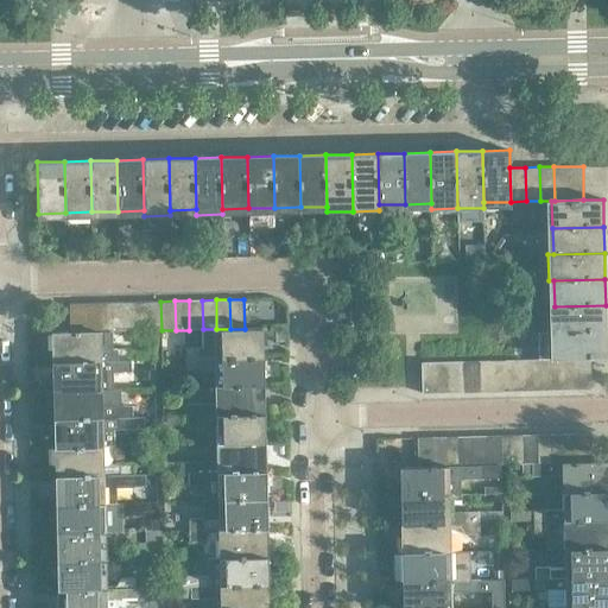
[(203,329),(202,301),(189,301),(189,330),(203,329)]
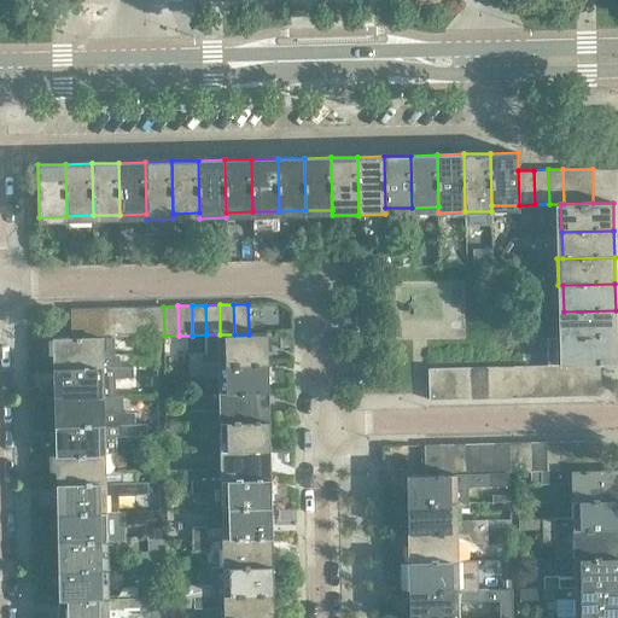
[(128,337),(127,307),(114,308),(114,337),(128,337)]
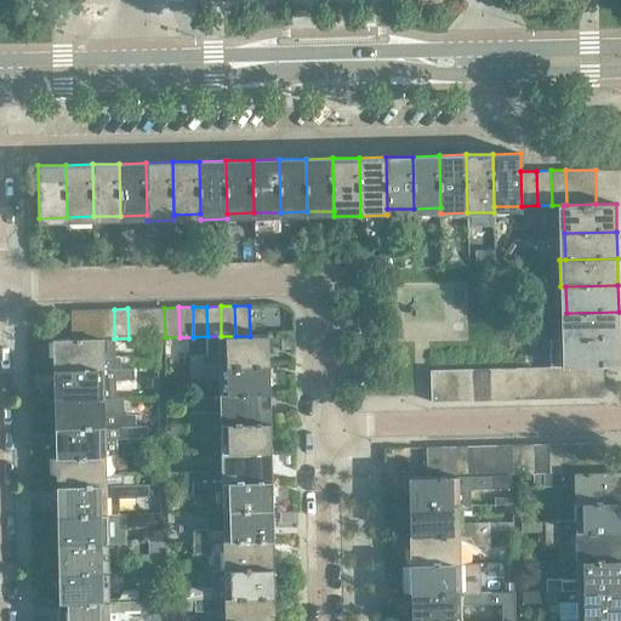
[(142,339),(142,308),(127,308),(129,339),(142,339)]
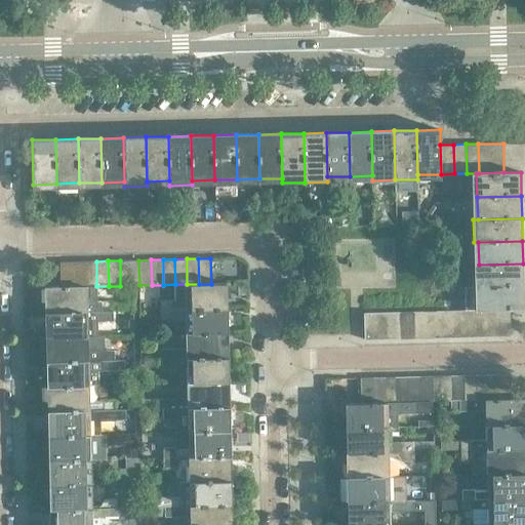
[(74,287),(73,261),(61,261),(61,287),(74,287)]
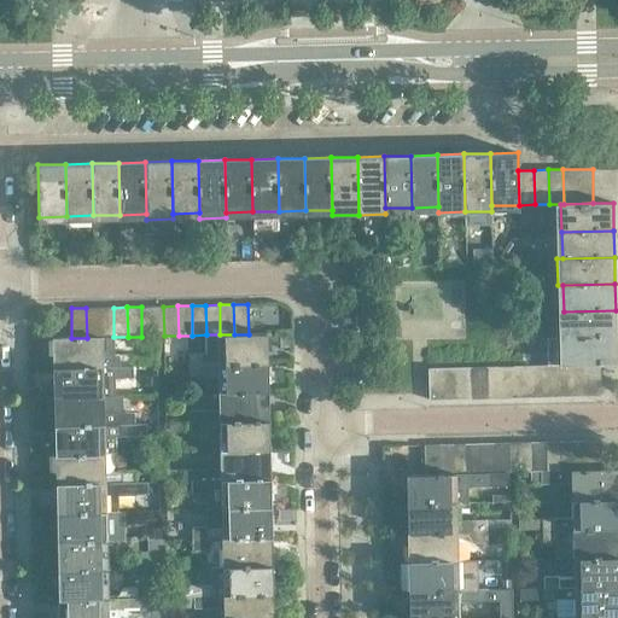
[(100,337),(99,308),(86,308),(87,338),(100,337)]
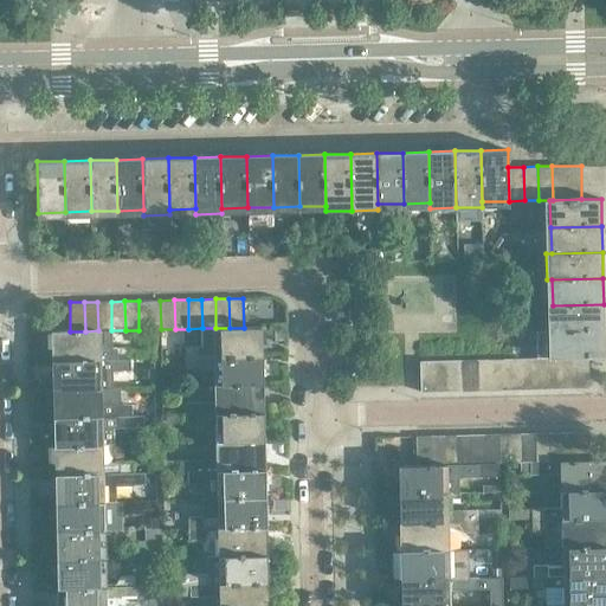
[(111,330),(111,302),(97,302),(98,330),(100,330),(111,330)]
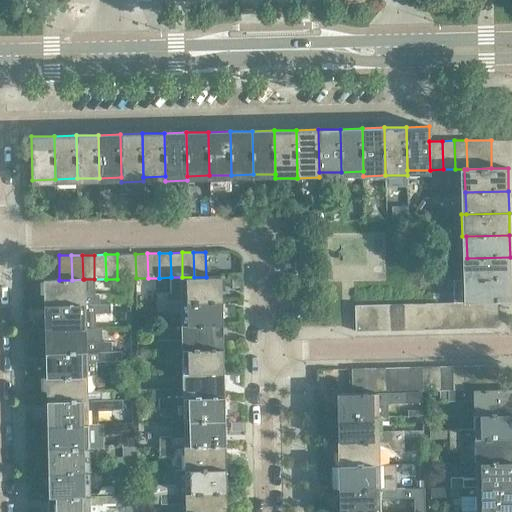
[(511,279),(510,257),(467,258),(467,280),(511,279)]
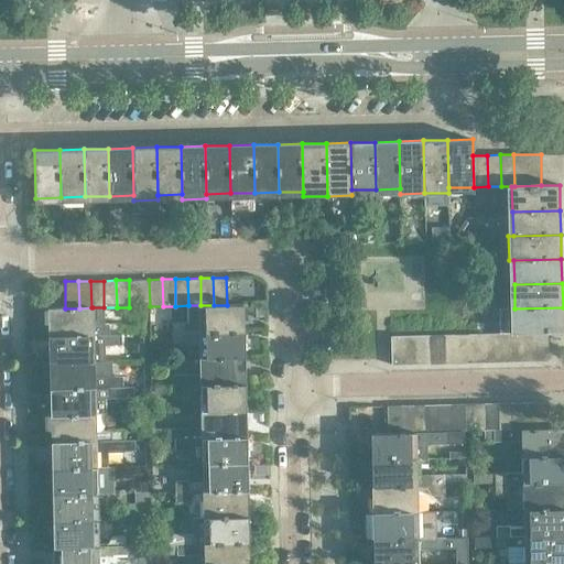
[(243,304),(227,305),(214,305),(201,305),(199,305),(199,329),(190,329),(186,323),(172,323),(172,334),(245,332),(243,304)]
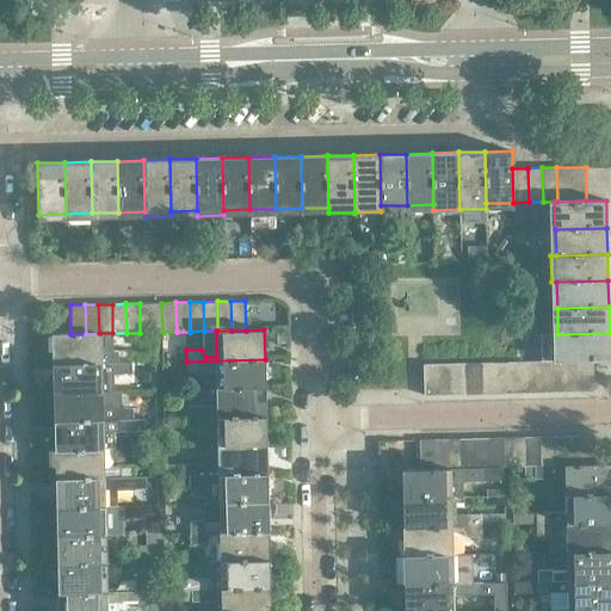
[(86,334),(71,334),(53,335),(54,364),(131,363),(131,351),(102,352),(100,333),(99,333),(86,334)]
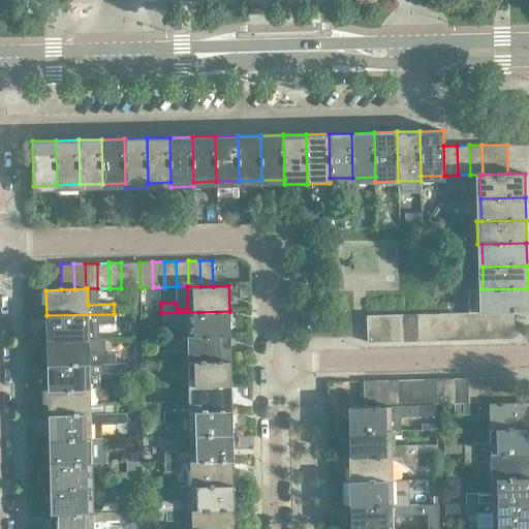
[(528,311),(528,300),(528,288),(483,289),(484,312),(489,312),(500,312),(514,312),(528,311)]
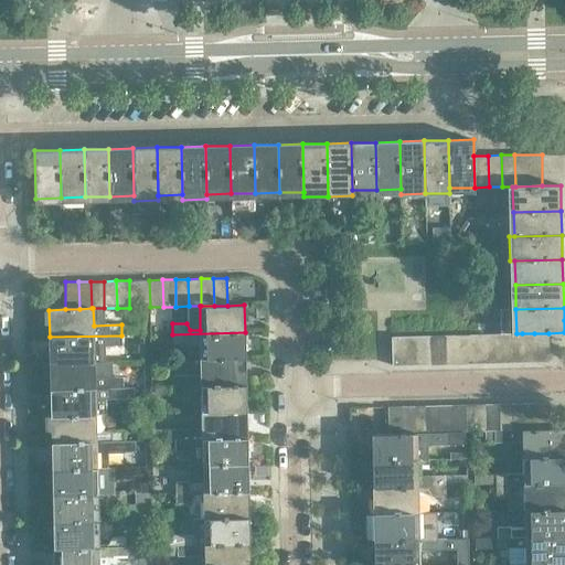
[(245,359),(245,332),(172,334),(172,344),(200,344),(201,360),(245,359)]
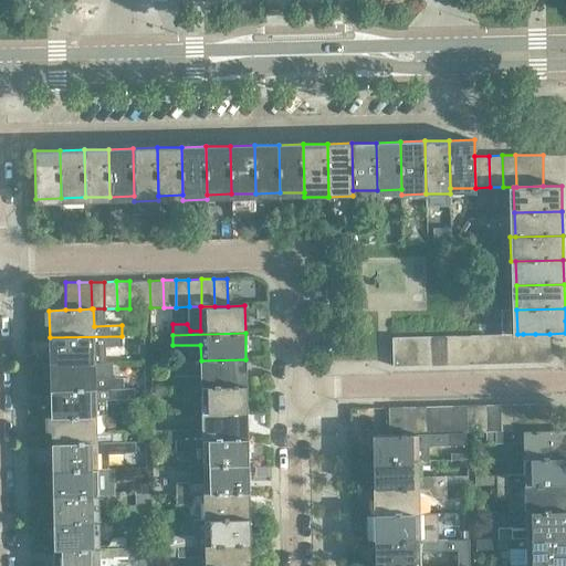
[(523,334),(517,334),(510,335),(510,364),(523,363),(523,334)]
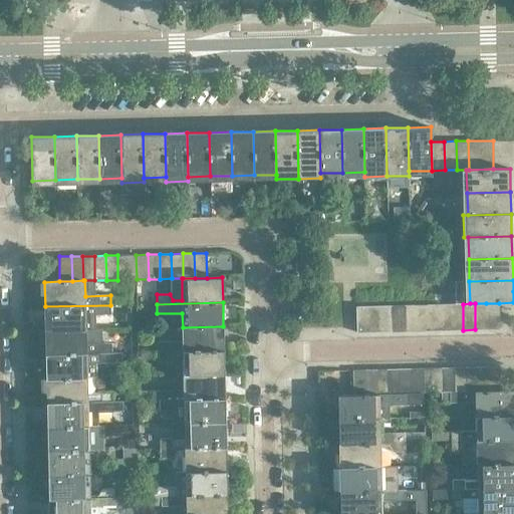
[(487,329),(486,303),(475,303),(475,329),(487,329)]
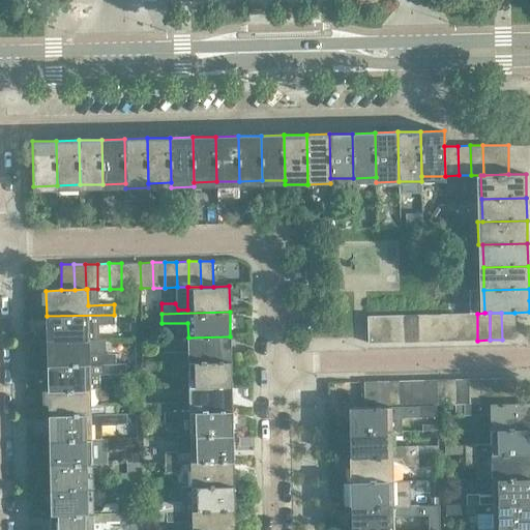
[(514,340),(514,313),(501,313),(502,340),(514,340)]
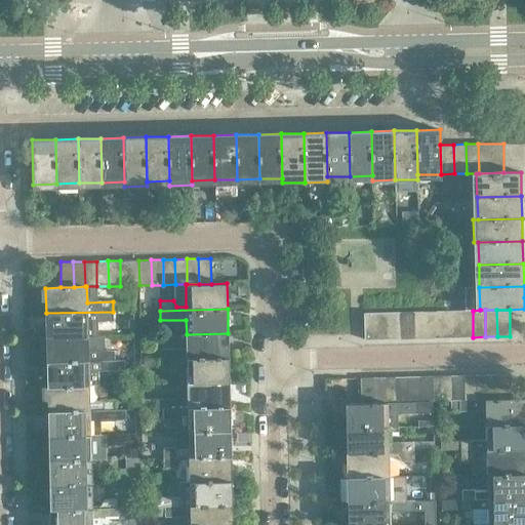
[(426,337),(425,311),(412,312),(413,338),(426,337)]
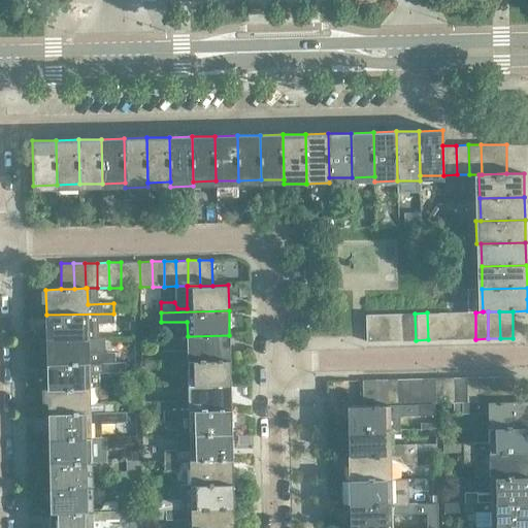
[(439,339),(439,312),(427,312),(428,339),(439,339)]
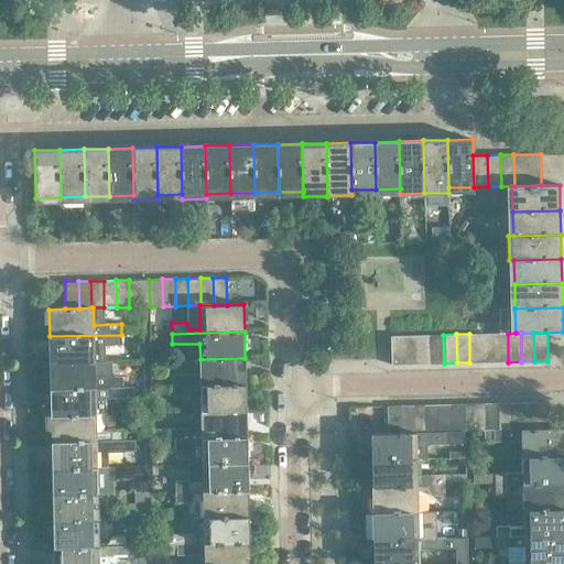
[(483,362),(481,334),(469,334),(469,362),(483,362)]
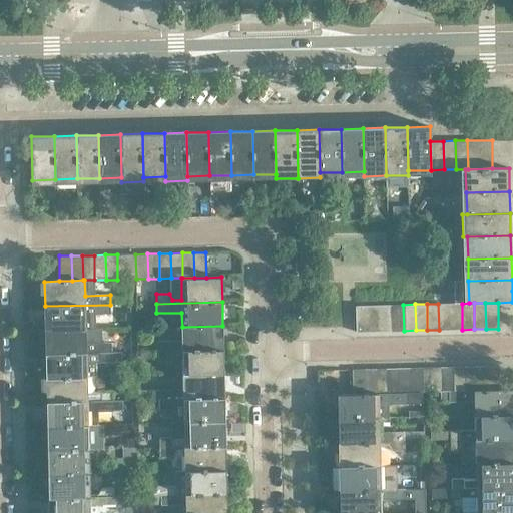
[(451,330),(450,304),(438,304),(439,330),(451,330)]
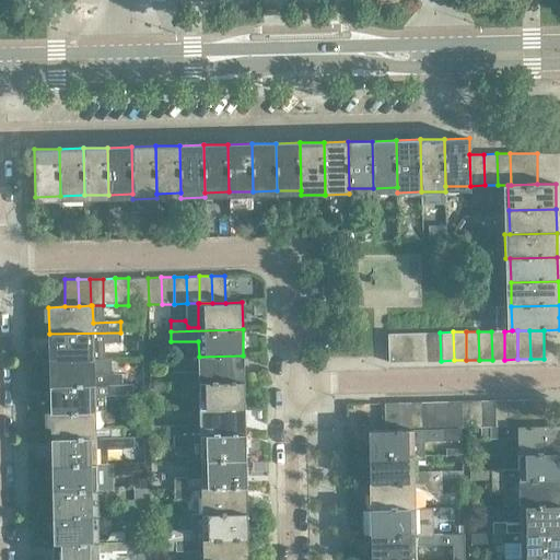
[(504,360),(504,331),(491,331),(492,360),(504,360)]
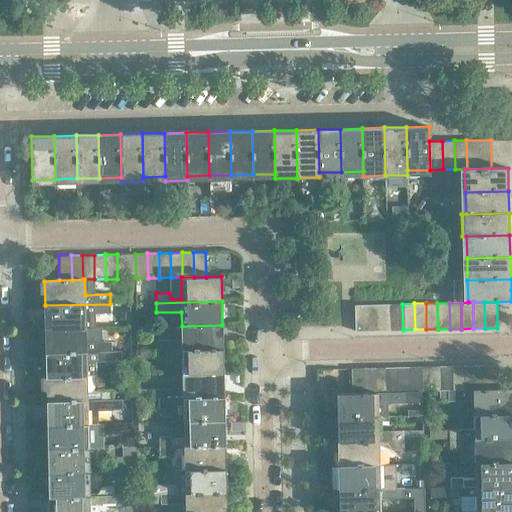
[(86,328),(85,314),(110,313),(110,304),(45,305),(45,329),(86,328)]
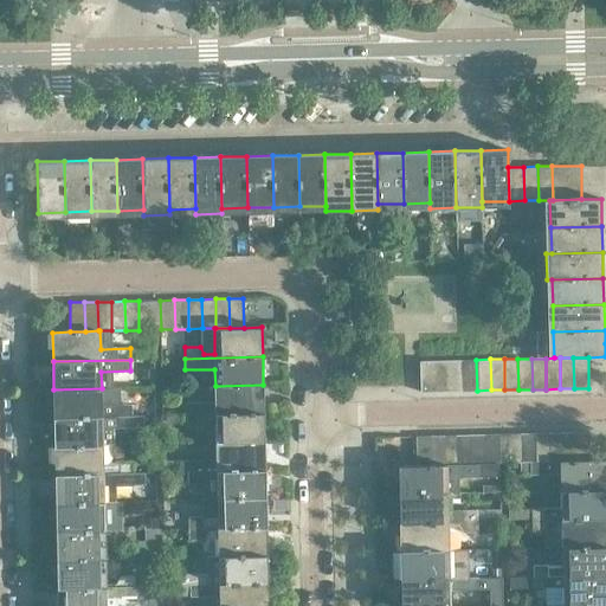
[(436,391),(434,360),(420,361),(420,392),(436,391)]
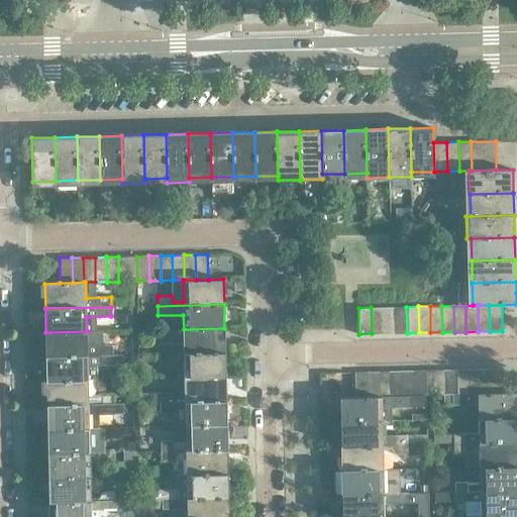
[(384,333),(383,307),(371,307),(372,333),(384,333)]
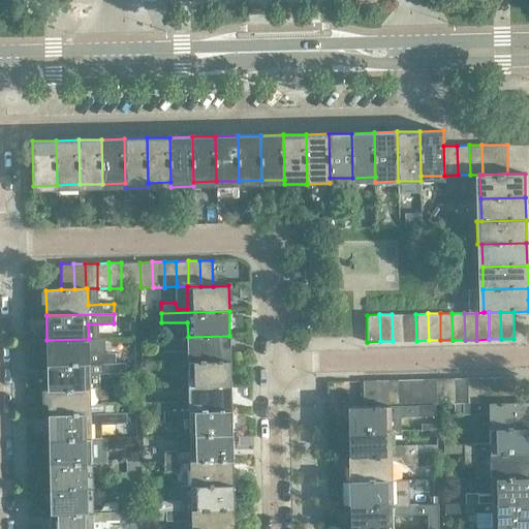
[(404,341),(404,314),(392,314),(393,341),(404,341)]
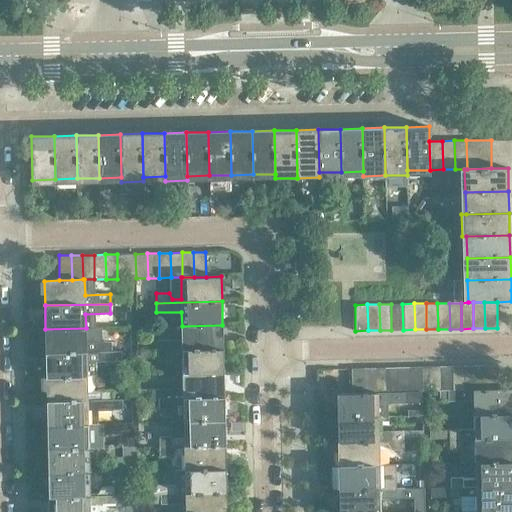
[(403,330),(402,304),(391,304),(391,330),(403,330)]
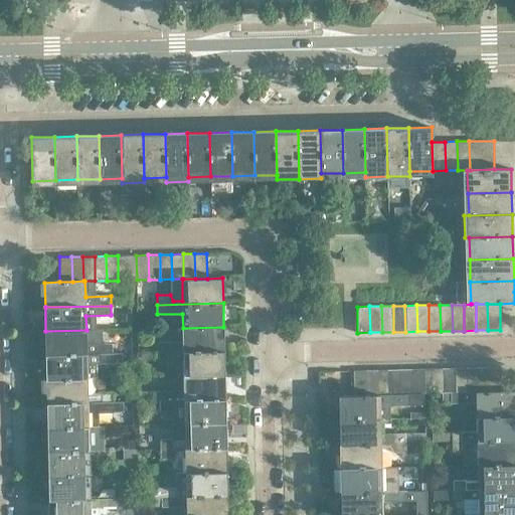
[(224,351),(223,327),(183,328),(183,342),(158,343),(158,353),(224,351)]
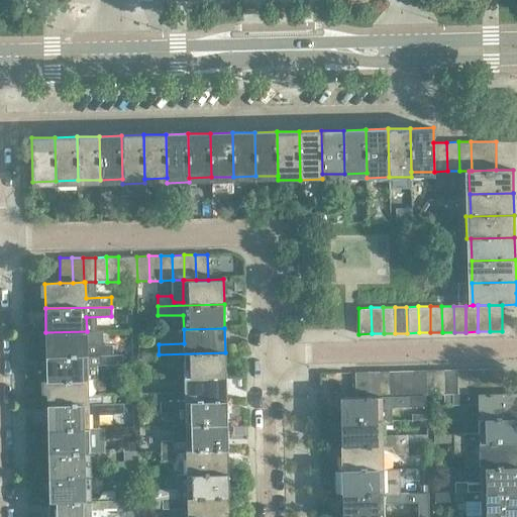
[(87,346),(87,331),(45,332),(46,356),(112,355),(112,345),(87,346)]
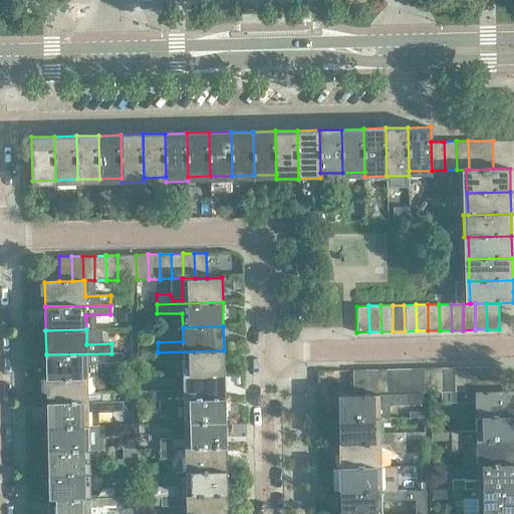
[(224,374),(224,350),(158,352),(159,361),(171,361),(174,354),(183,354),(184,375),(224,374)]
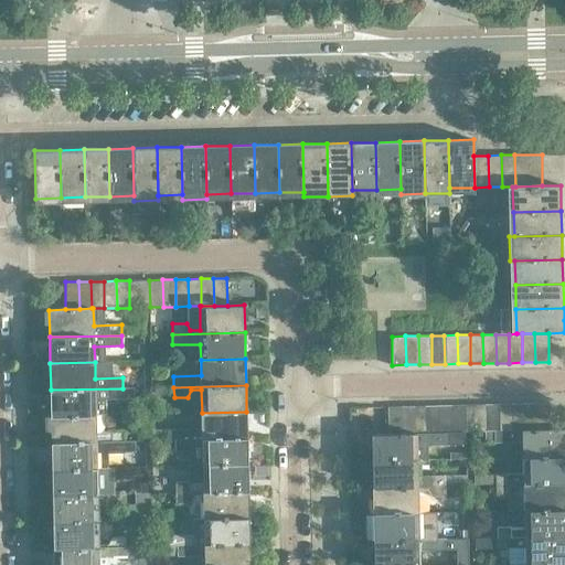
[(96,415),(95,400),(123,398),(123,388),(51,390),(51,416),(96,415)]
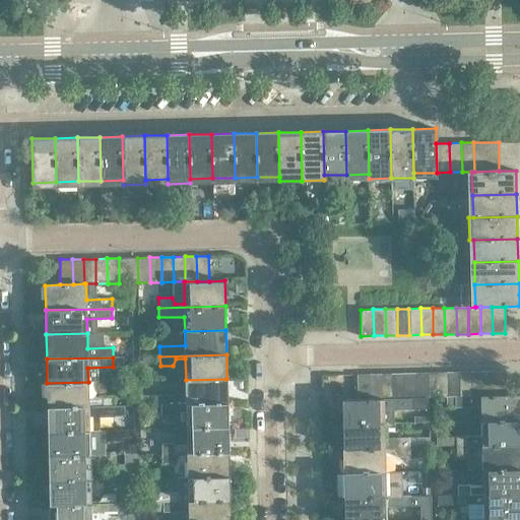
[(482,396),(481,371),(470,372),(470,396),(482,396)]
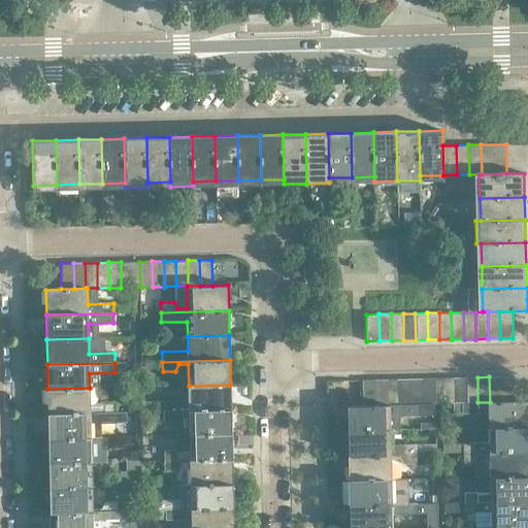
[(501,402),(501,376),(489,376),(490,402),(501,402)]
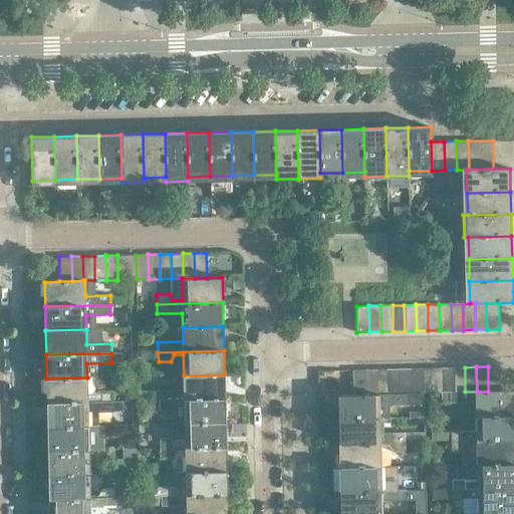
[(500,366),(488,366),(488,392),(500,391),(500,366)]
